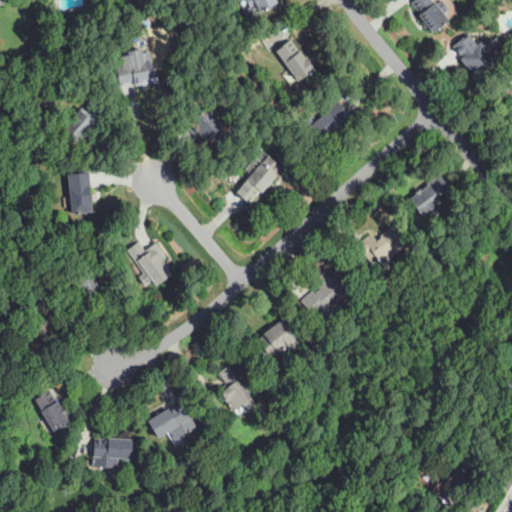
[(260,11),(256,4),(248,7),(244,0),(276,0),(278,2),(260,11)]
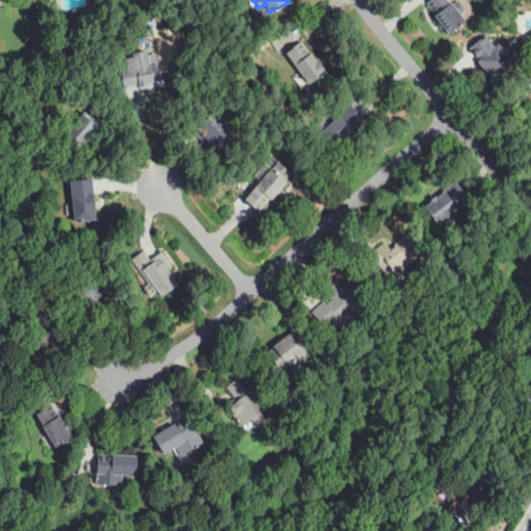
[(452,35),(435,17),(438,14),(428,3),(431,0),(448,0),(452,4),(457,0),(468,10),(463,16),(468,22),(452,35)]
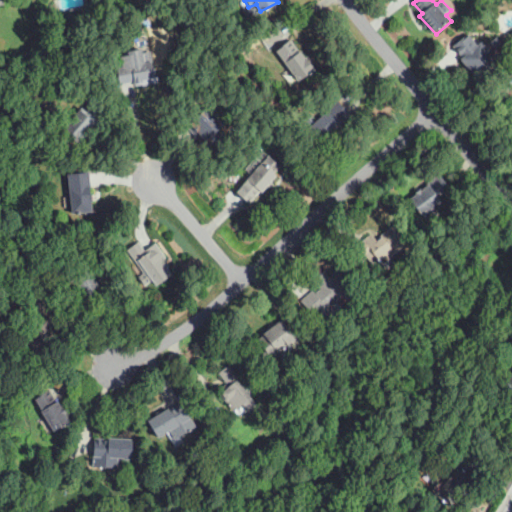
[(477,80),(476,79),(459,59),(462,57),(453,45),(467,33),(477,45),(481,41),(498,62),(477,80)]
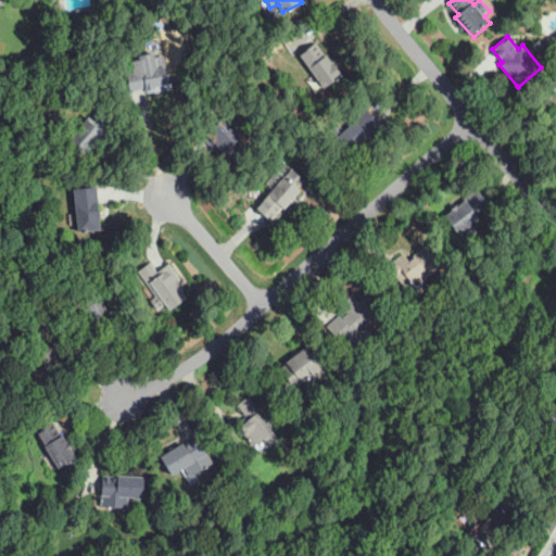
[(539,53),(532,46),(540,40),(546,47),(539,53)]
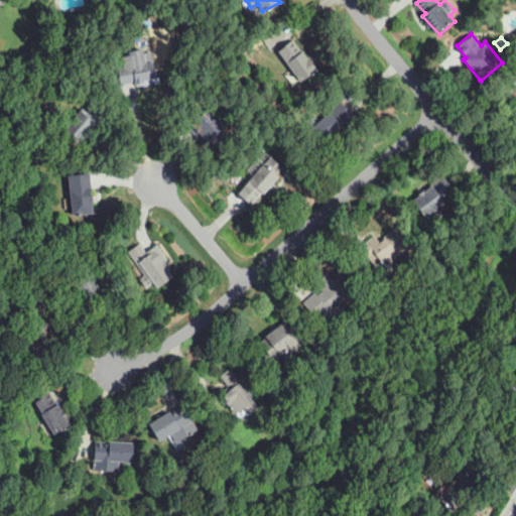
[(300,82),(299,81),(278,50),(281,48),(280,47),(292,39),(307,59),(309,58),(317,69),(313,72),(300,82)]
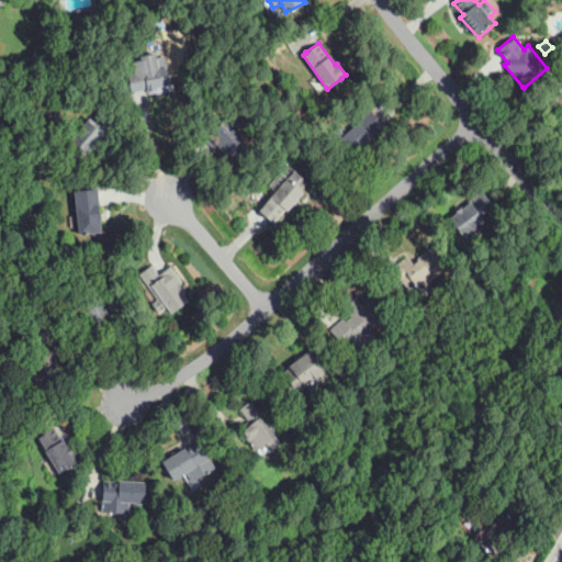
[(147,91),(147,89),(127,92),(125,75),(127,74),(125,60),(136,59),(135,56),(153,53),(155,69),(166,68),(169,88),(147,91)]
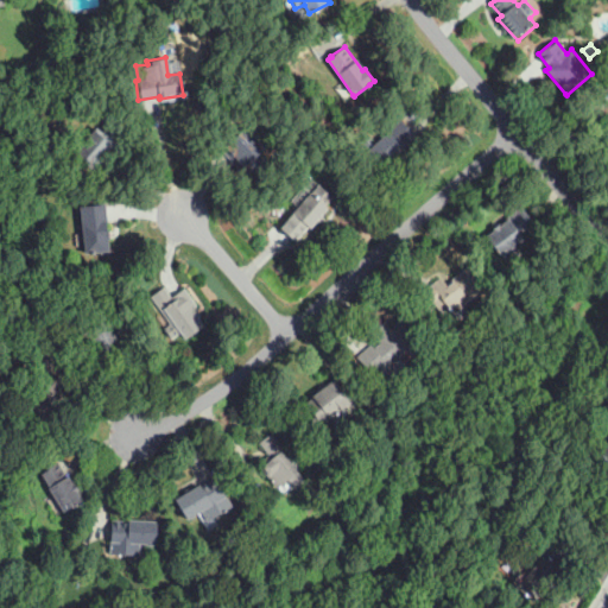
[(378,168),(373,162),(365,153),(388,132),(386,128),(399,116),(417,137),(403,149),(401,147),(392,156),(394,158),(390,163),(387,160),(378,168)]
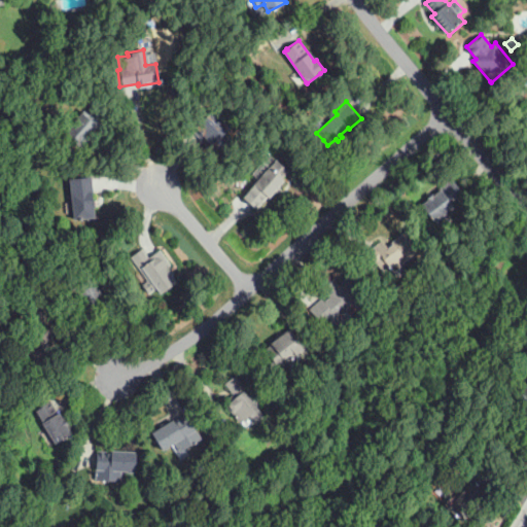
[(79,147),(65,134),(64,133),(84,110),(89,114),(99,103),(114,117),(102,130),(99,127),(79,147)]
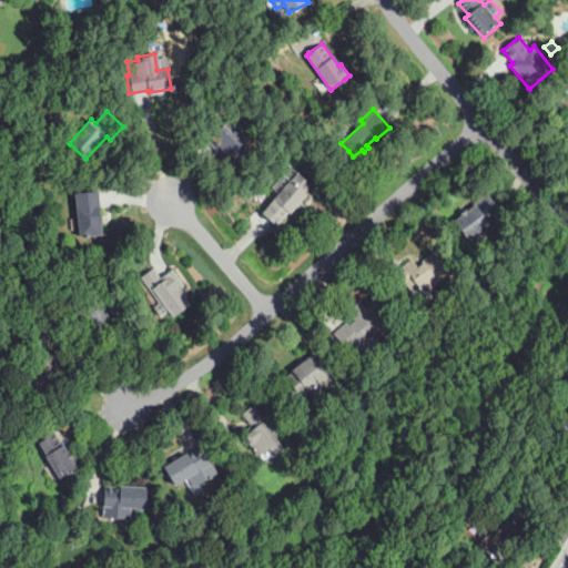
[(236,159),(234,156),(232,154),(226,158),(211,134),(226,124),(231,131),(237,127),(246,141),(242,143),(247,151),(236,159)]
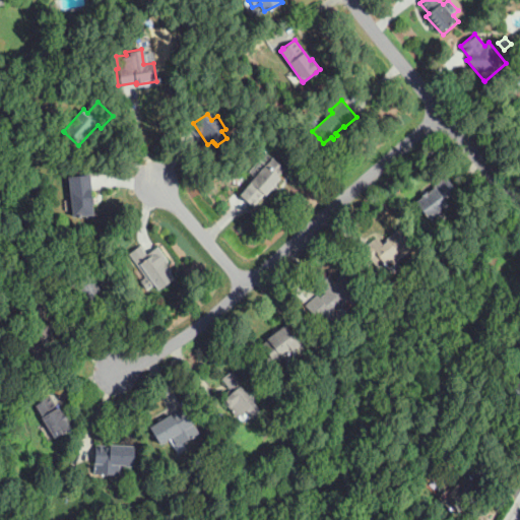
[(254,180),(249,174),(259,163),(265,168),(271,160),(282,170),(275,178),(277,179),(272,186),(274,187),(270,191),(268,190),(263,196),(261,195),(251,208),(239,198),(250,185),(254,180)]
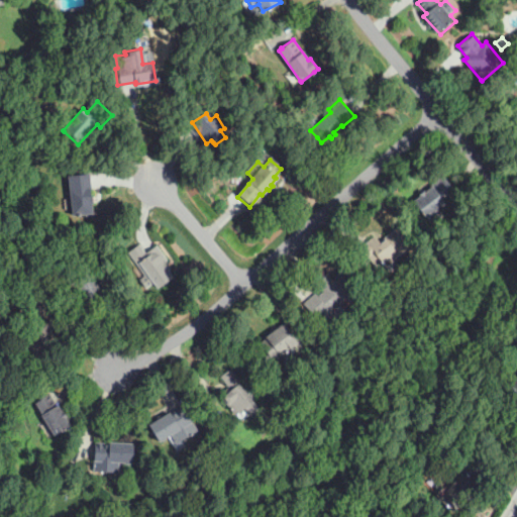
[(73,216),(72,211),(68,176),(88,174),(90,187),(93,186),(95,202),(92,203),(93,213),(73,216)]
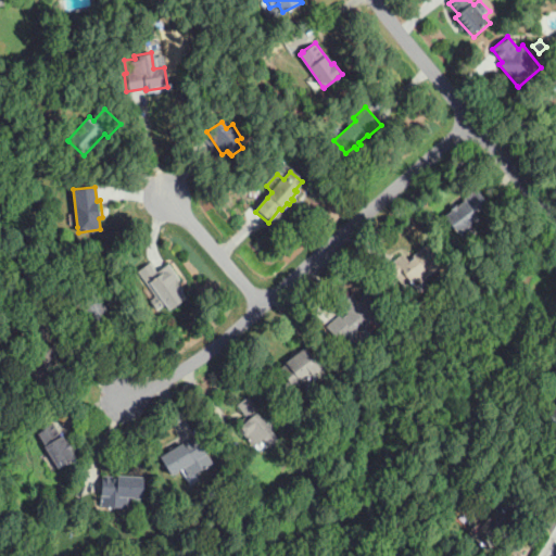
[(458,235),(452,226),(444,216),(451,211),(451,209),(456,205),(457,205),(464,201),(463,200),(478,189),(489,204),(476,215),(479,219),(474,224),(475,225),(470,228),(469,226),(458,235)]
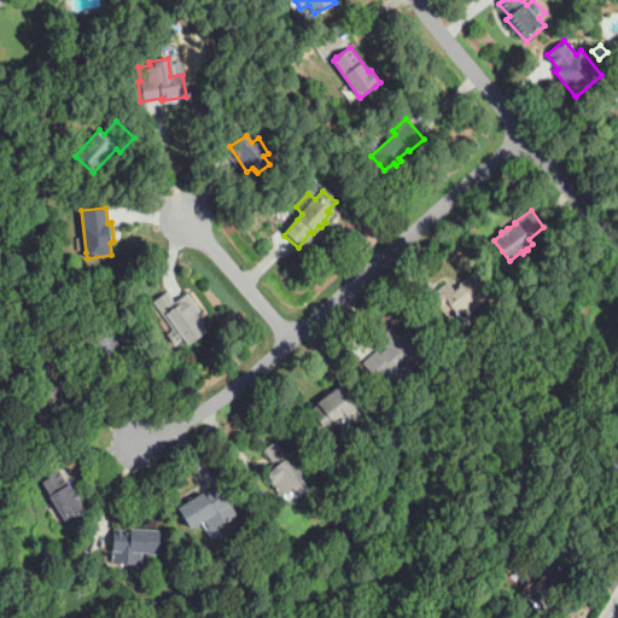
[(449,319),(442,310),(437,315),(425,301),(448,281),(454,289),(474,270),(479,277),(478,278),(490,292),(460,319),(455,314),(449,319)]
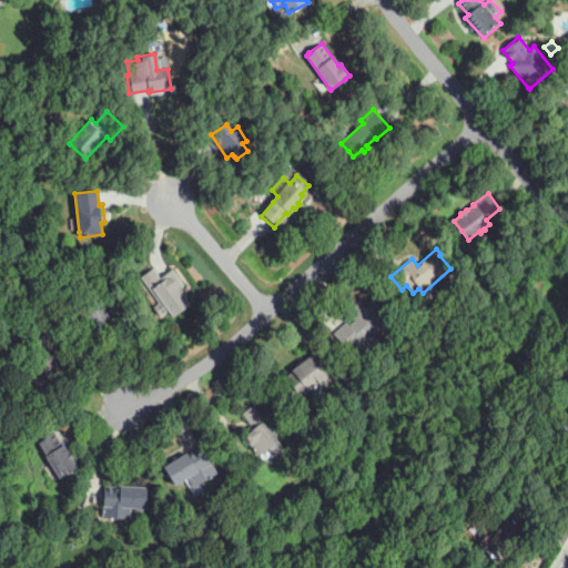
[(170,314),(162,304),(161,305),(141,276),(153,269),(160,279),(173,270),(189,292),(185,294),(191,301),(170,314)]
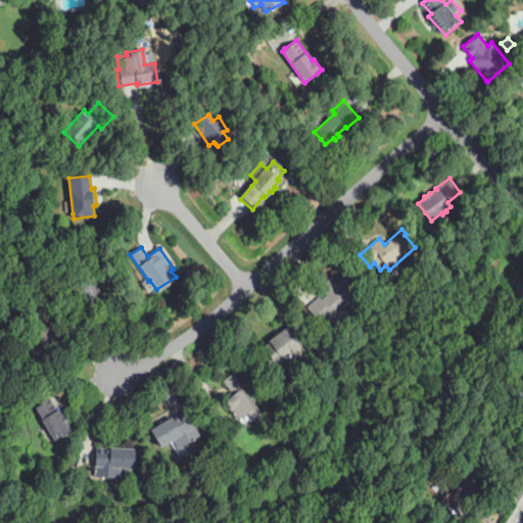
[(83,312),(83,311),(81,307),(78,310),(66,290),(92,275),(89,271),(102,264),(109,276),(98,283),(104,293),(88,302),(91,307),(83,312)]
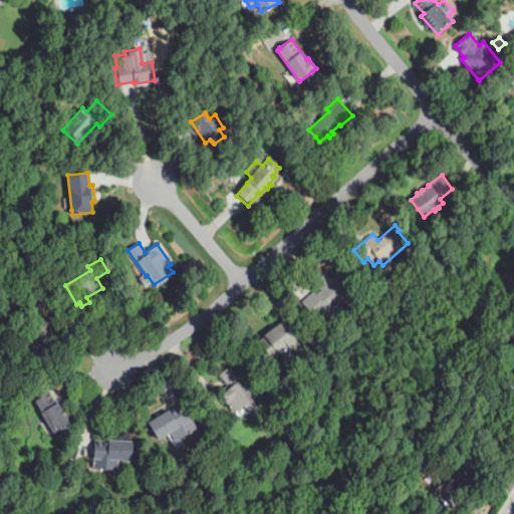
[(324,321),(318,315),(316,317),(302,302),(313,291),(317,295),(322,289),(319,287),(322,284),(318,279),(326,272),(331,277),(337,271),(344,278),(345,276),(351,283),(350,284),(358,293),(350,301),(352,302),(345,309),(339,303),(334,308),(332,305),(329,309),(333,313),(324,321)]
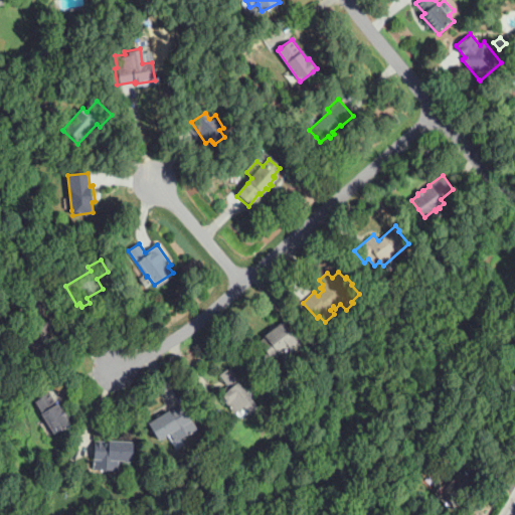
[(267,365),(263,359),(269,354),(259,341),(266,336),(264,334),(282,321),(297,340),(287,348),(288,349),(267,365)]
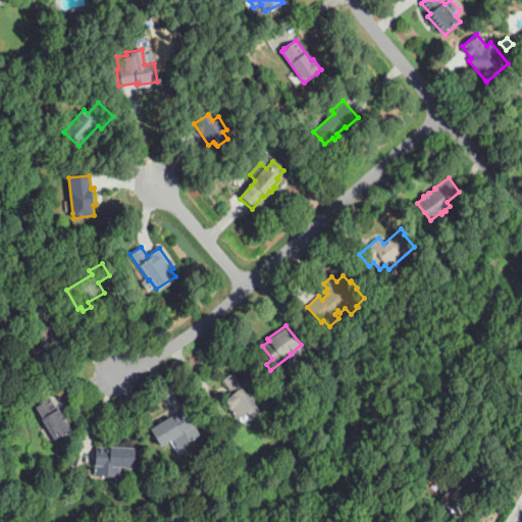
[(239,419),(233,413),(223,401),(229,396),(227,394),(231,390),(222,379),(233,372),(237,375),(250,393),(248,395),(258,407),(249,414),(247,412),(239,419)]
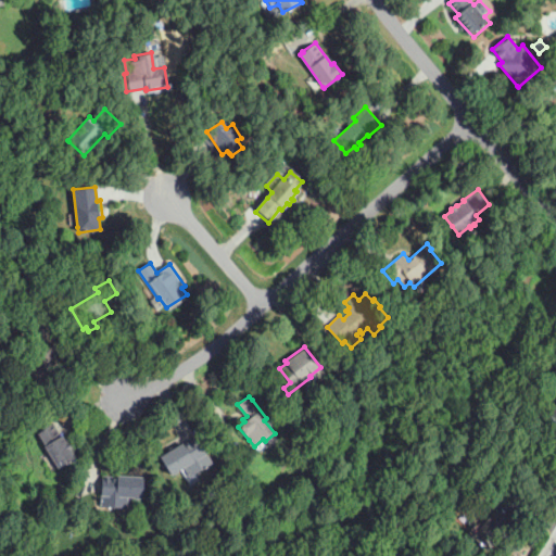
[(58,468),(49,452),(37,433),(55,422),(76,457),(58,468)]
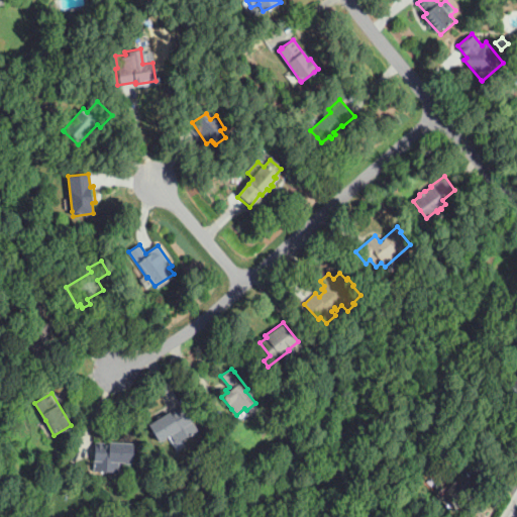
[(179,442),(174,433),(166,438),(166,439),(163,441),(162,440),(160,442),(149,424),(170,412),(172,415),(185,407),(199,430),(179,442)]
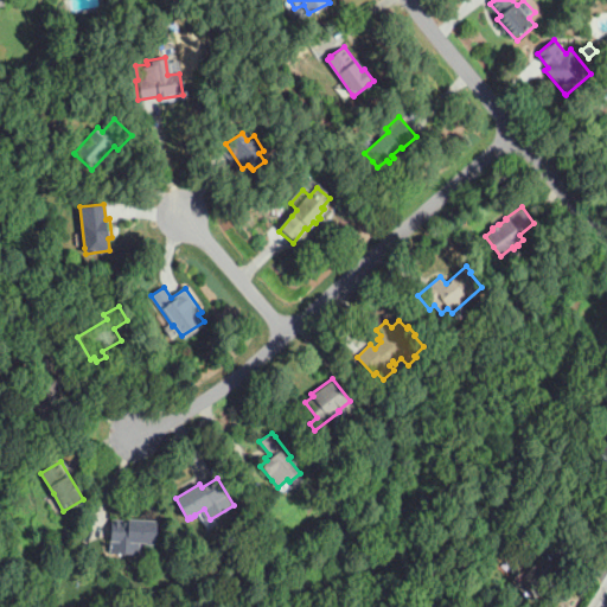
[(141,556),(136,556),(113,555),(113,549),(108,549),(109,544),(113,544),(113,542),(110,542),(113,523),(115,522),(120,521),(120,523),(122,523),(122,521),(127,521),(127,518),(157,521),(155,543),(153,543),(152,544),(147,544),(146,543),(141,543),(141,556)]
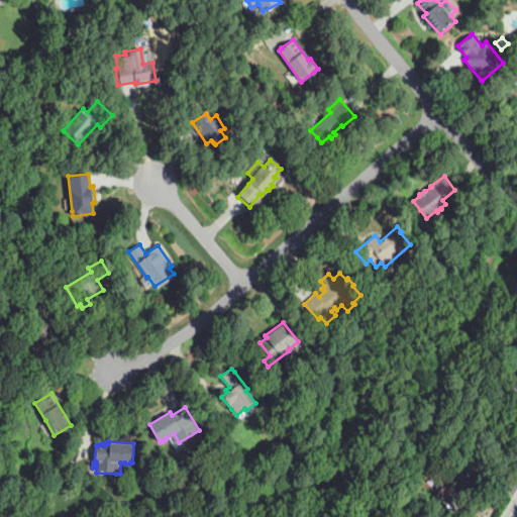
[(453,513),(435,498),(458,471),(477,487),(453,513)]
